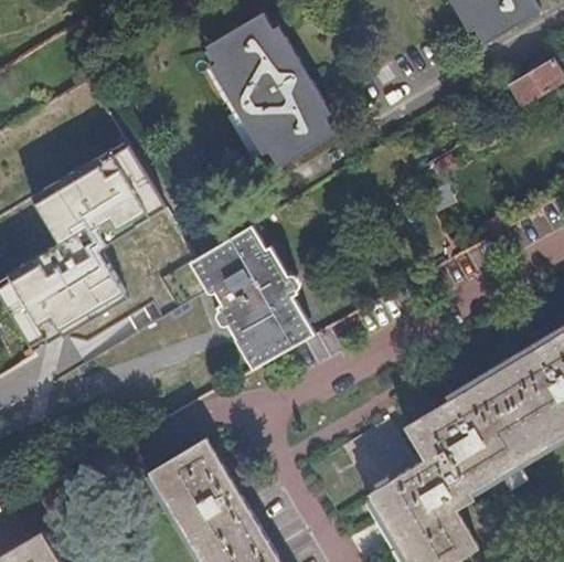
[(476,28),(486,45),(541,12),(542,11),(535,0),(450,0),(453,2),(456,7),(470,31),(476,28)]
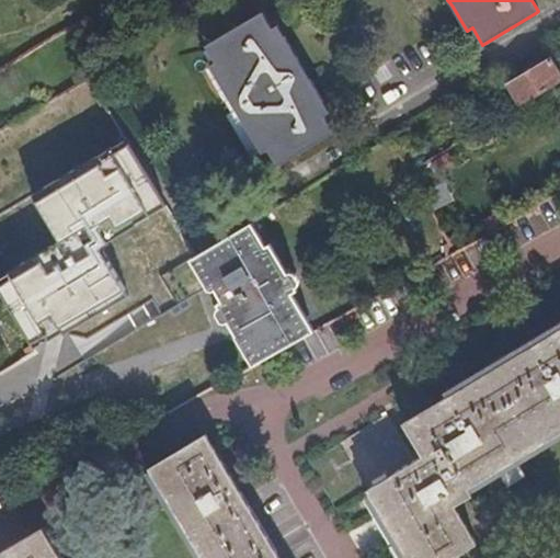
[(269,150),(278,167),(334,134),(324,116),(330,113),(278,26),(272,30),(263,13),(206,46),(216,63),(210,66),(263,154),(269,150)]
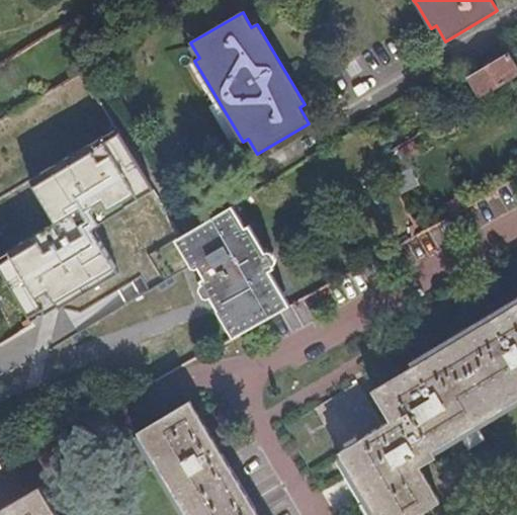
[(516,76),(516,67),(510,56),(468,80),(480,97),(481,98),(516,76)]
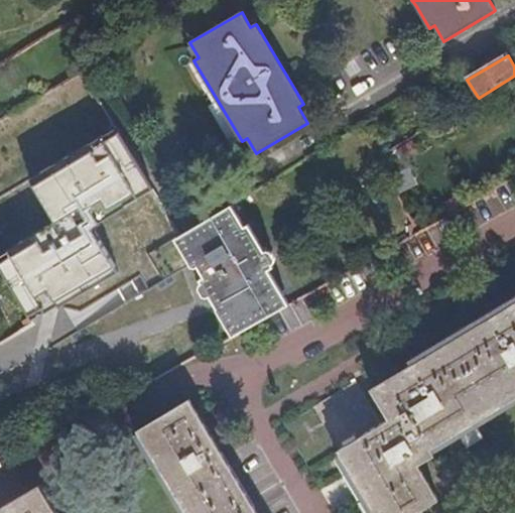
[(123,129),(0,196),(0,235),(14,262),(2,268),(36,331),(93,299),(103,315),(147,291),(138,275),(127,281),(101,233),(161,200),(123,129)]
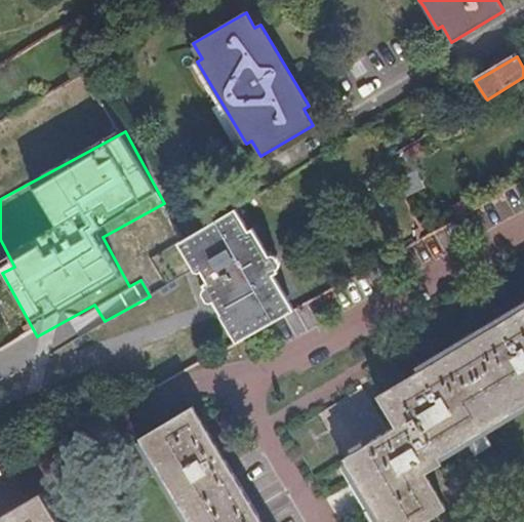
[(183,238),(180,239),(207,283),(203,285),(219,314),(225,312),(241,339),(293,312),(271,273),(276,270),(251,228),(247,231),(234,208),(183,238)]
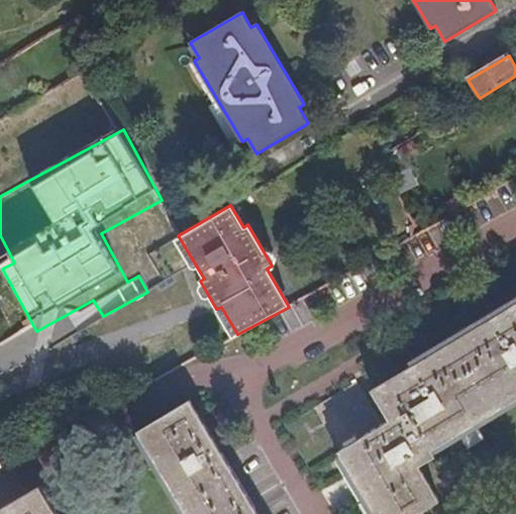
[(162,284),(184,272),(169,243),(146,257),(162,284)]
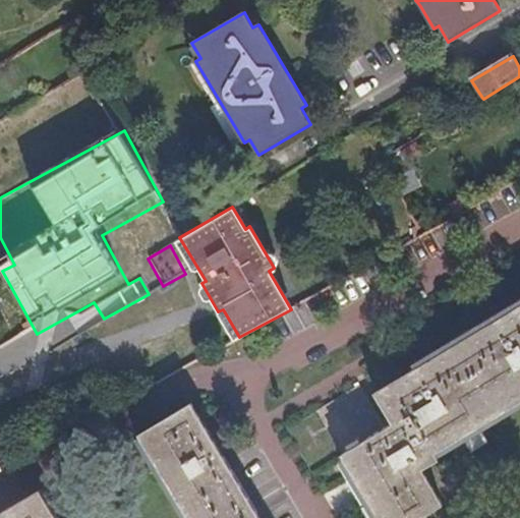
[(0,292),(8,287),(0,274),(0,292)]
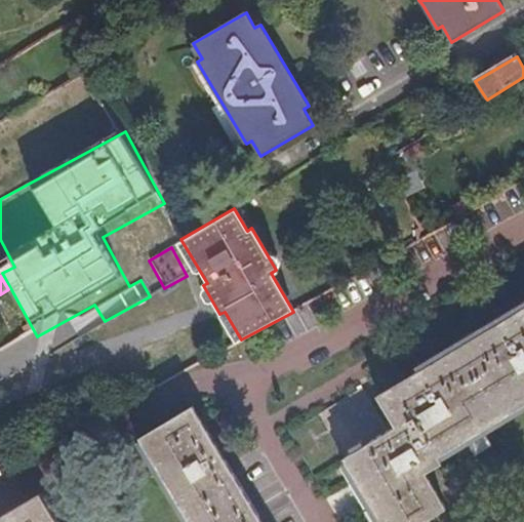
[(318,416),(384,521),(426,521),(447,509),(426,473),(439,466),(435,458),(523,404),(523,308),(377,397),(397,428),(388,433),(360,390),(318,416)]
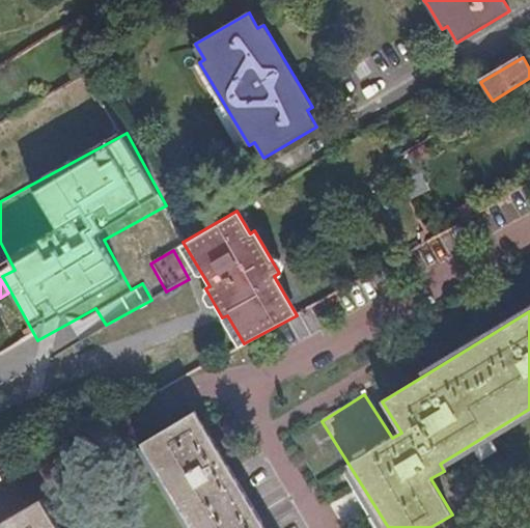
[(140,447),(189,527),(261,527),(194,414),(140,447)]
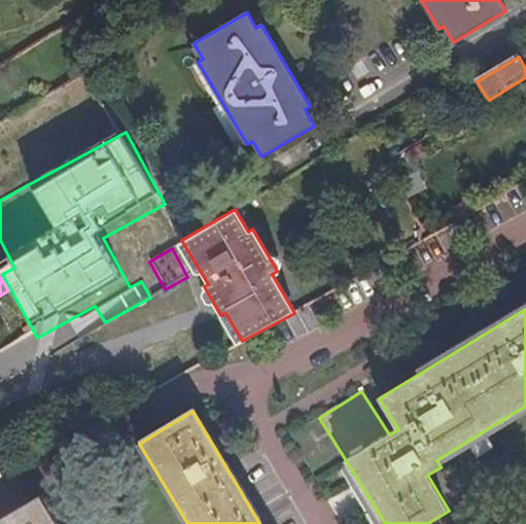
[(54,523),(38,496),(0,519),(0,523),(54,523)]
